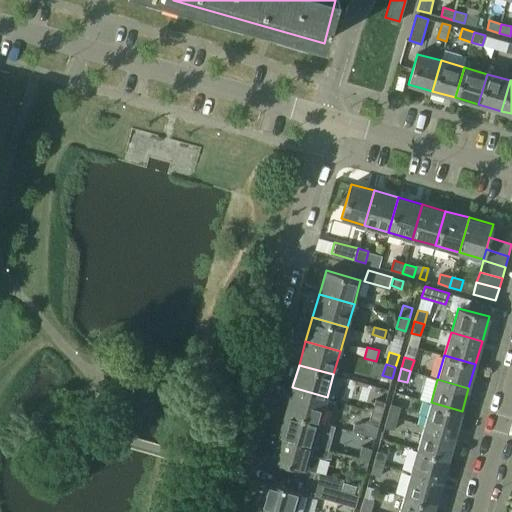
[(292,387),(285,412),(320,422),(327,397),(292,387)]
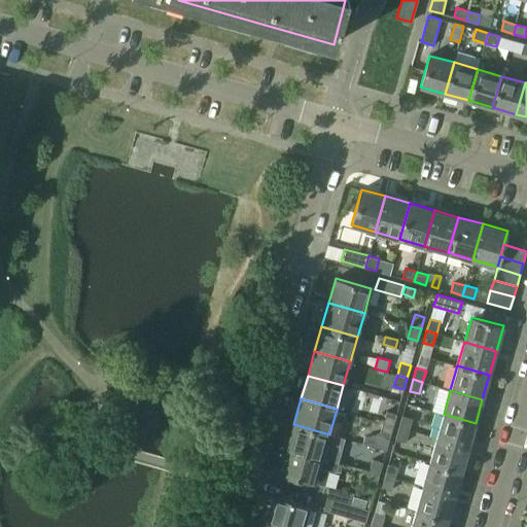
[(387,411),(383,423),(393,426),(396,414),(387,411)]
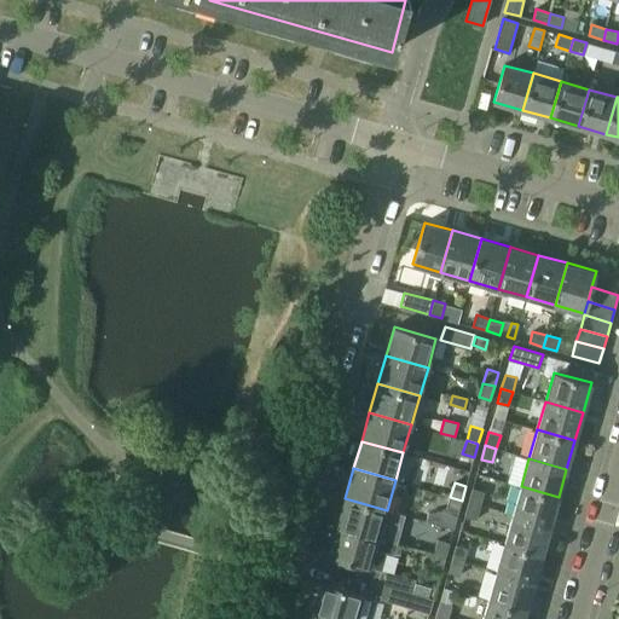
[(521,486),(513,514),(550,525),(559,497),(521,486)]
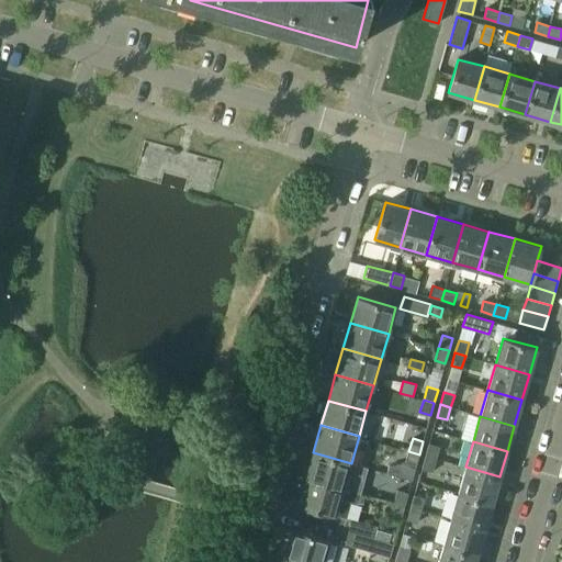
[(429,444),(426,456),(436,459),(439,447),(429,444)]
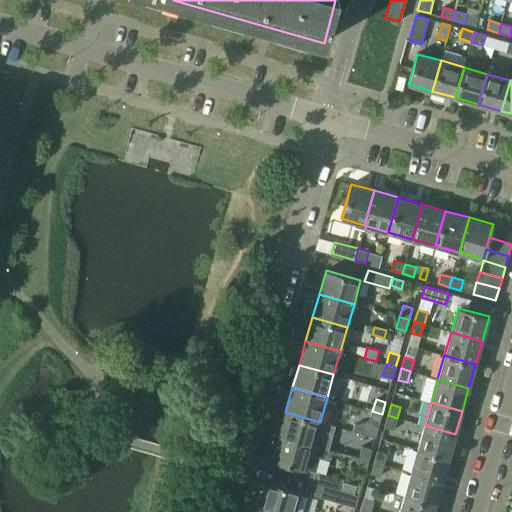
[(354,425),(352,431),(375,438),(379,424),(382,414),(372,411),(369,422),(354,425)]
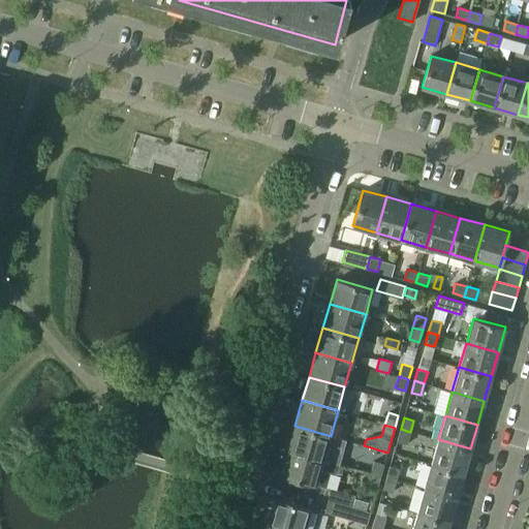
[(331,436),(294,426),(288,448),(338,463),(345,440),(331,436)]
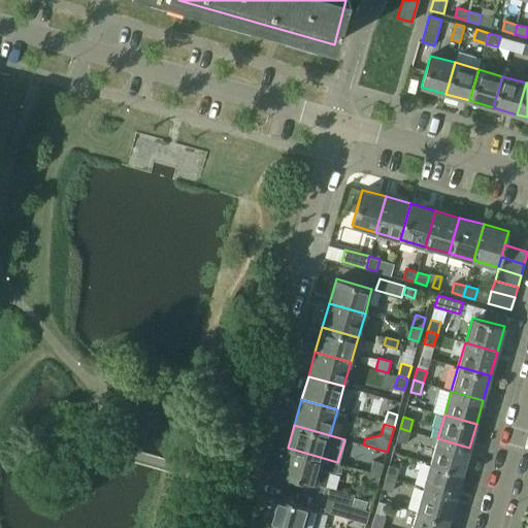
[(409,431),(400,428),(396,440),(406,442),(409,431)]
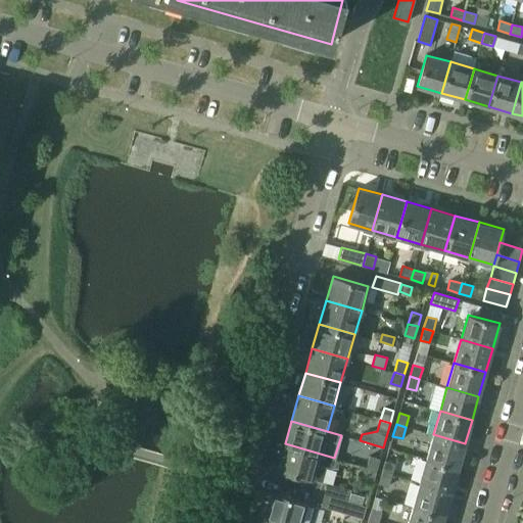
[(433,434),(426,460),(458,468),(465,443),(433,434)]
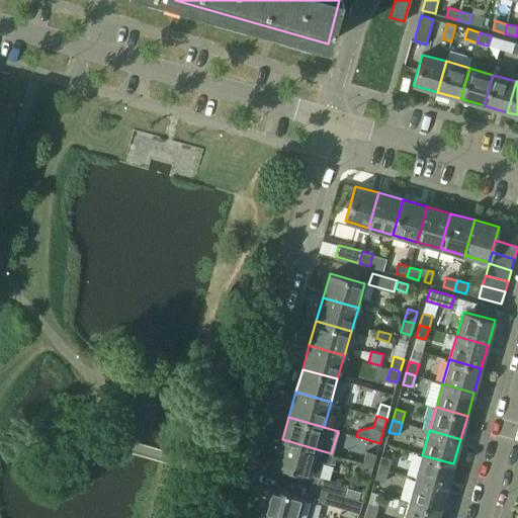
[(331,453),(282,439),(275,464),(318,477),(322,461),(329,463),(331,453)]
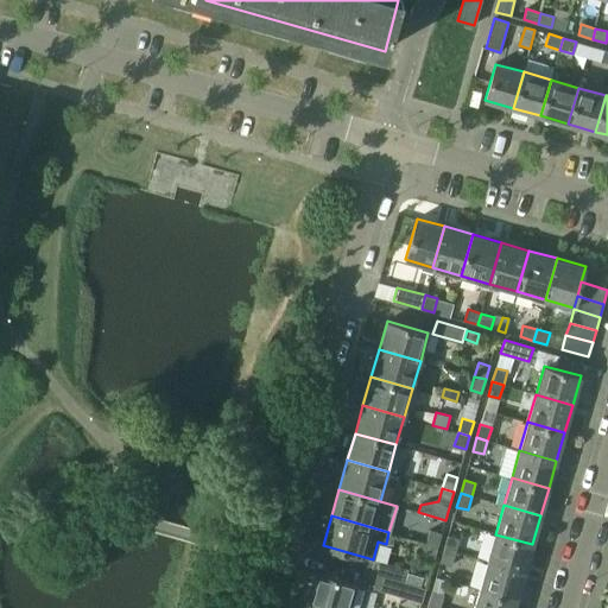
[(430,530),(426,543),(437,546),(442,533),(430,530)]
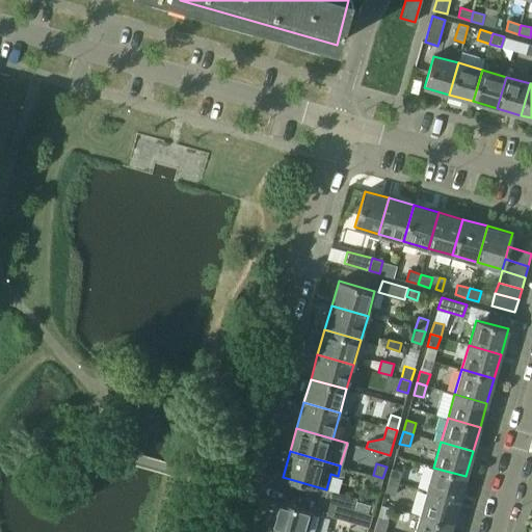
[(433,468),(427,490),(459,500),(466,476),(433,468)]
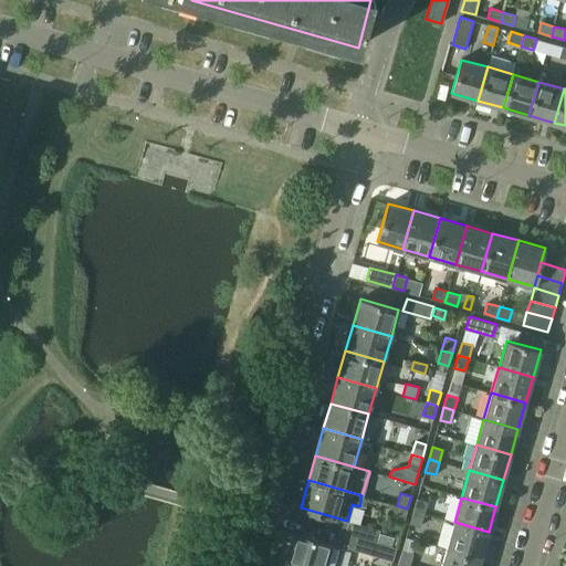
[(417,499),(413,511),(423,514),(428,501),(417,499)]
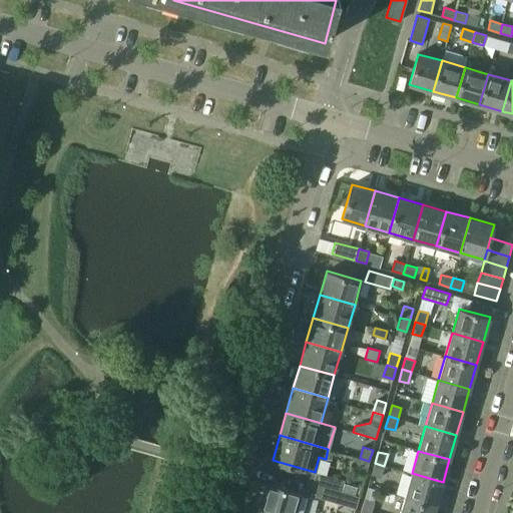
[(369,461),(360,458),(357,470),(366,472),(369,461)]
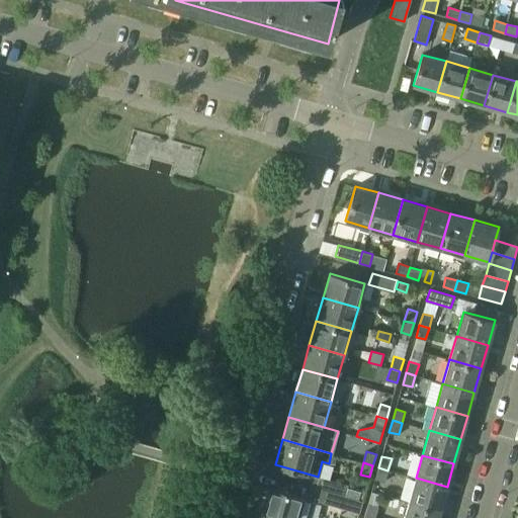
[(387,470),(378,467),(375,479),(384,482),(387,470)]
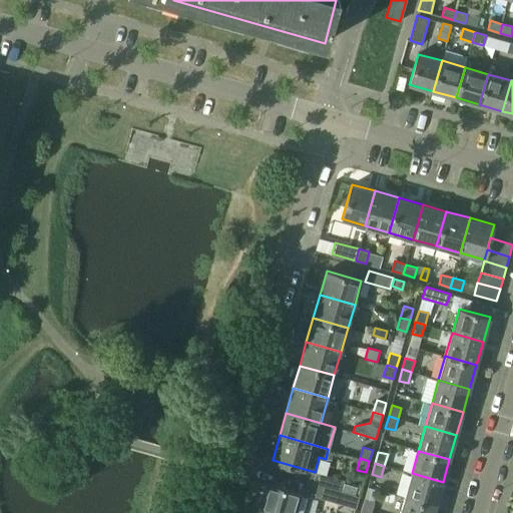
[(311,471),(308,482),(341,492),(344,480),(311,471)]
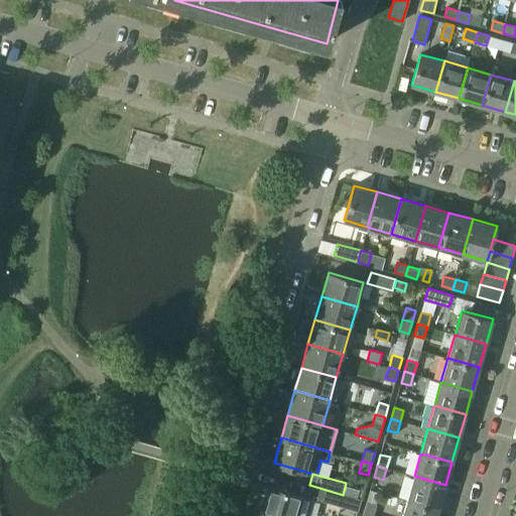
[(414,476),(407,500),(438,509),(445,485),(414,476)]
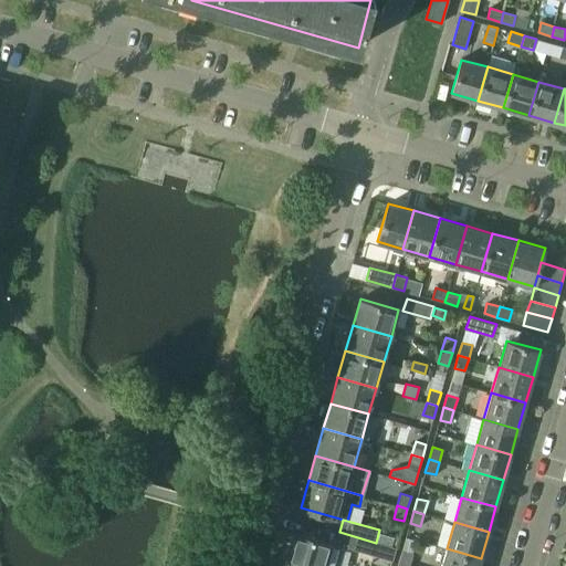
[(294,532),(286,558),(313,565),(325,565),(332,543),(294,532)]
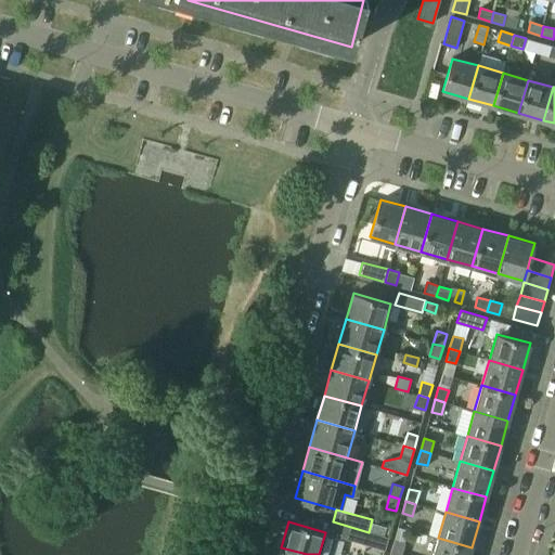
[(369,532),(333,521),(330,533),(365,543),(369,532)]
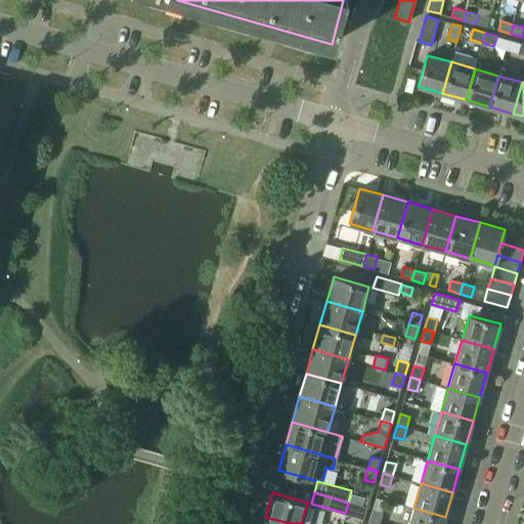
[(351,493),(349,503),(362,507),(364,497),(351,493)]
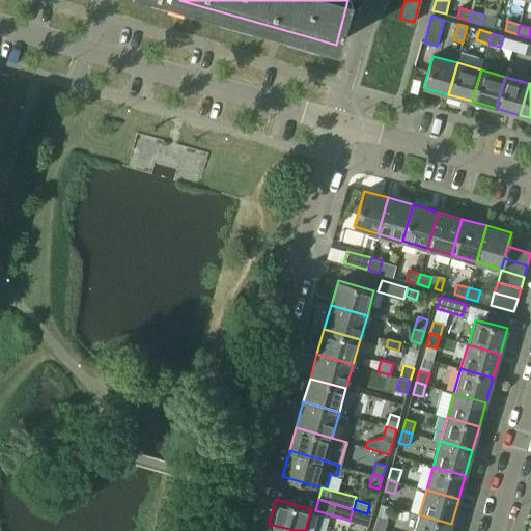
[(419,514),(414,530),(448,530),(451,524),(419,514)]
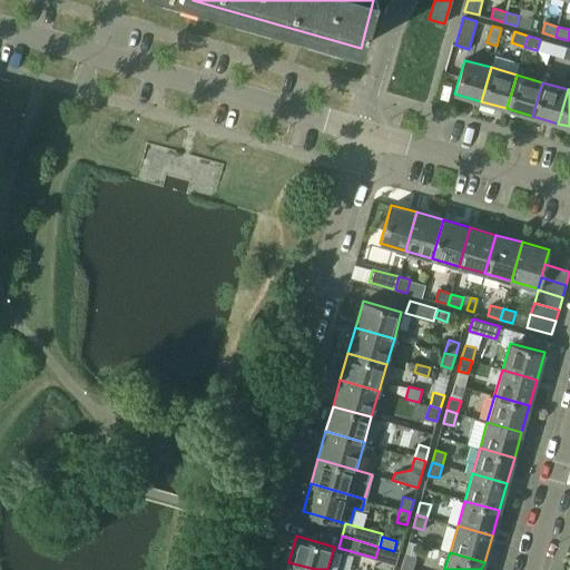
[(405,554),(402,567),(412,569),(415,557),(405,554)]
